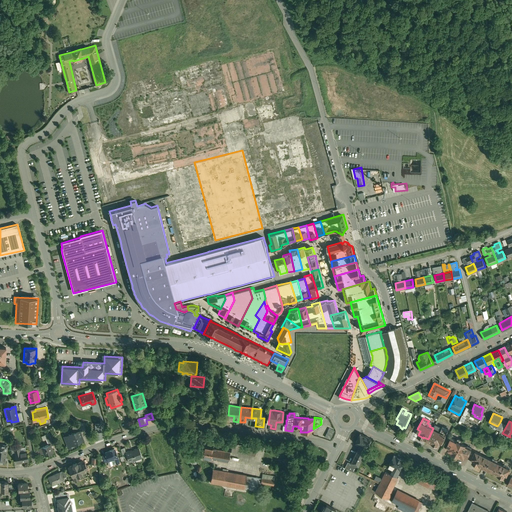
[(83,424),(76,426),(78,431),(79,431),(79,432),(85,429),(83,424)]
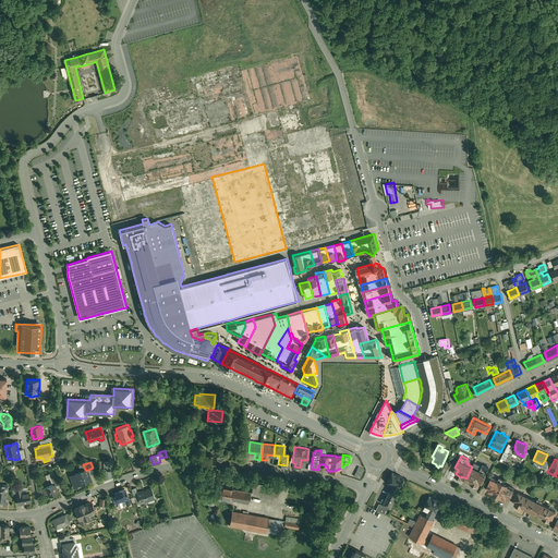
[(480,469),(477,468),(478,464),(474,462),(472,466),(466,478),(471,481),(471,482),(476,484),(478,480),(482,482),(488,468),(483,464),(480,469)]
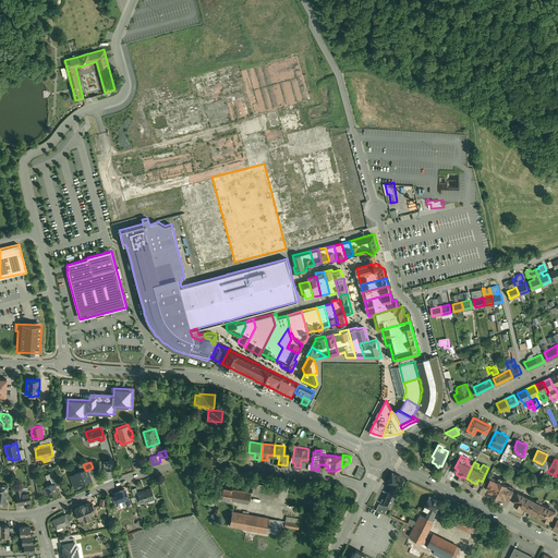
[(361,478),(365,469),(359,465),(354,475),(361,478)]
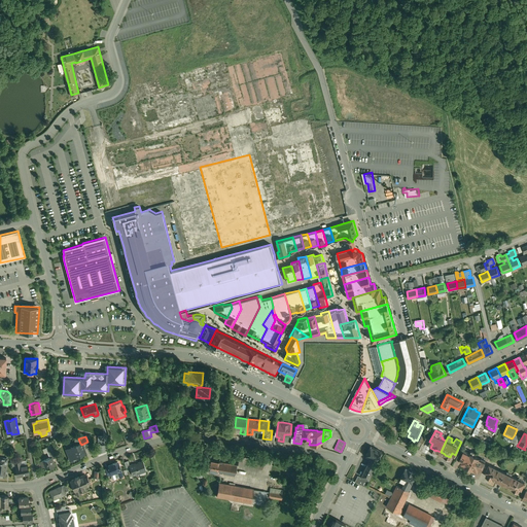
[(80,444),(71,448),(72,452),(74,451),(76,457),(85,453),(84,453),(81,445),(81,444),(80,444)]
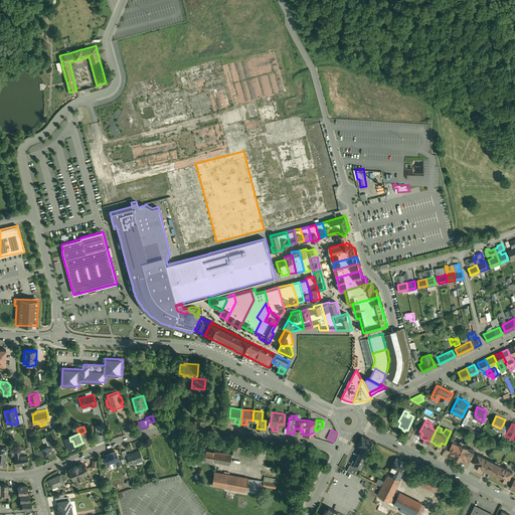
[(460,443),(454,440),(449,449),(451,450),(450,452),(454,454),(454,455),(458,457),(465,443),(461,441),(460,443)]
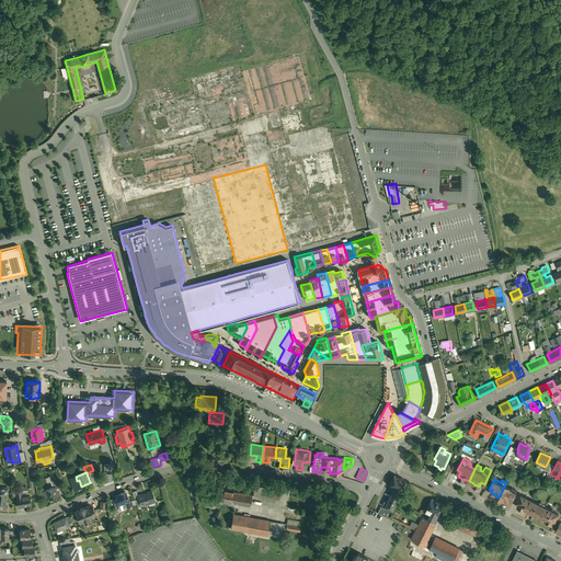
[(55,487),(45,490),(47,496),(48,499),(58,494),(56,489),(61,485),(60,481),(54,483),(55,487)]
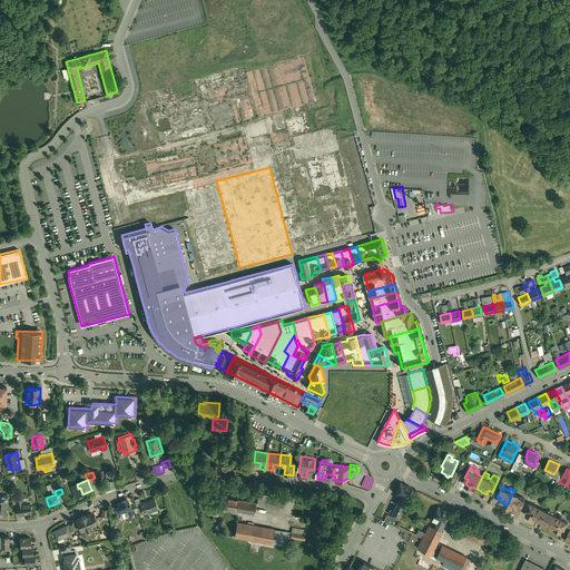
[(518,495),(513,493),(514,490),(507,505),(512,508),(517,510),(518,507),(520,508),(526,498),(520,495),(520,497),(518,495)]
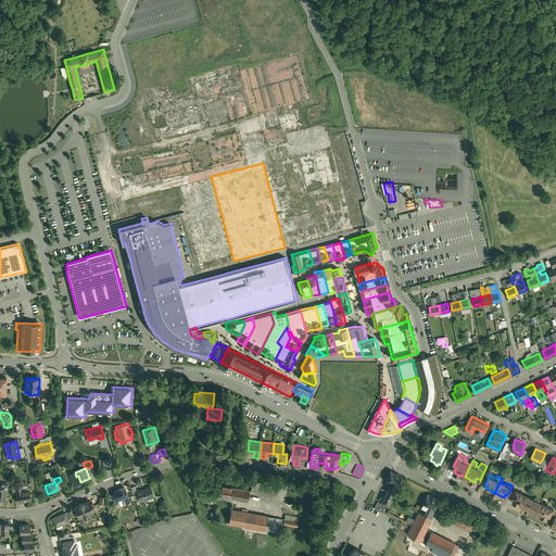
[(278,487),(253,483),(252,491),(276,494),(278,487)]
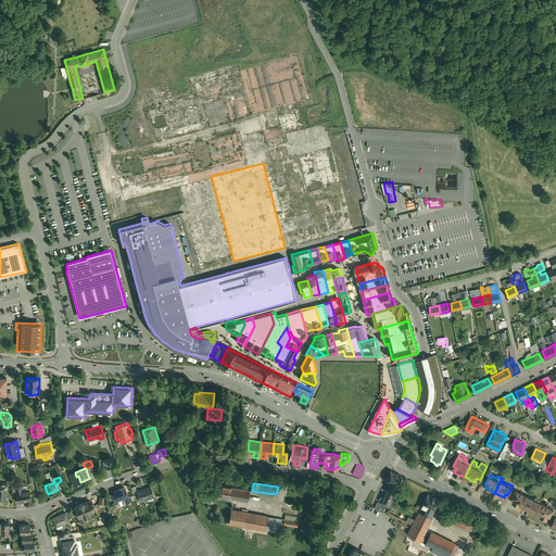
[(250,490),(217,484),(215,495),(248,501),(250,490)]
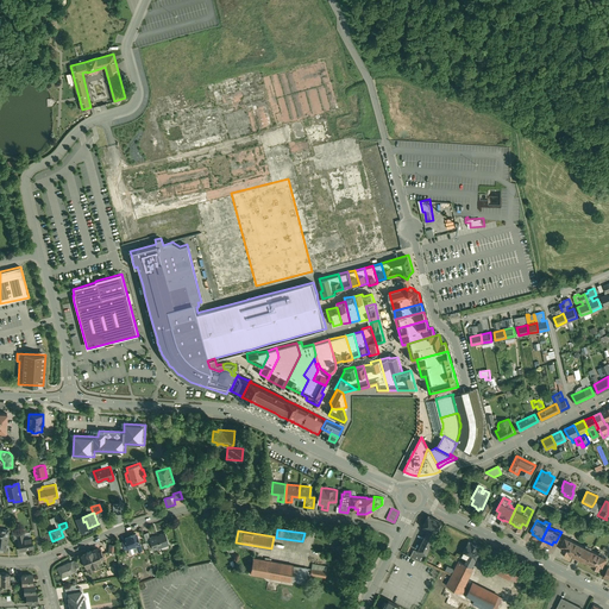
[(24,538),(23,533),(18,534),(17,534),(18,540),(20,551),(33,548),(31,537),(24,538)]
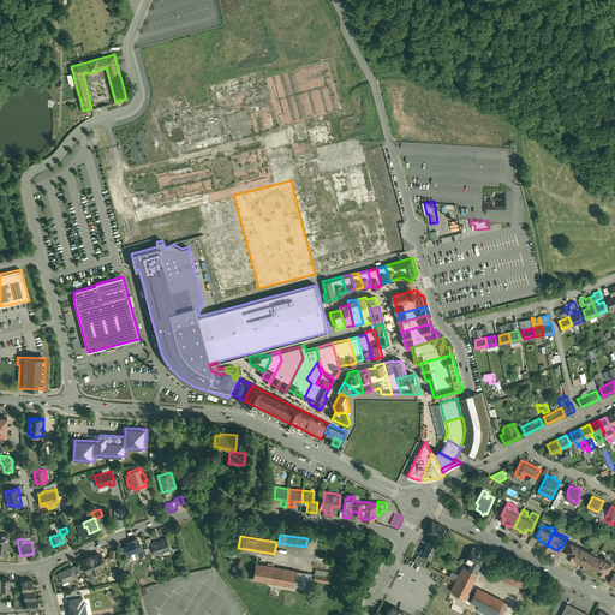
[(137,538),(131,541),(131,542),(126,543),(127,545),(130,554),(133,551),(136,559),(143,555),(139,545),(141,545),(139,542),(138,543),(137,538)]
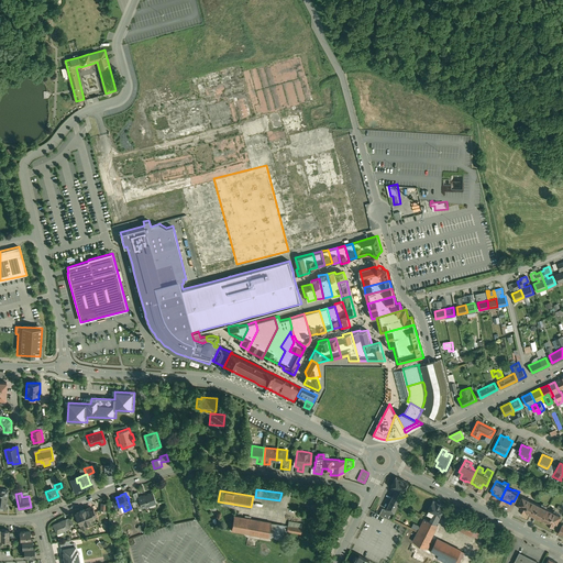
[(153,493),(139,497),(139,498),(142,508),(156,503),(153,493)]
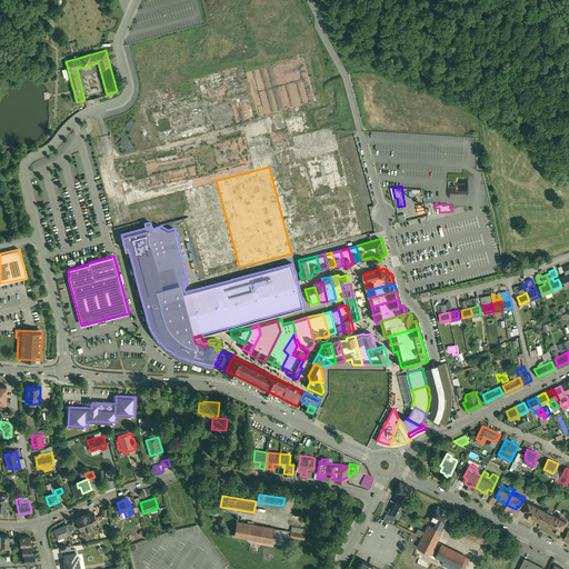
[(567,521),(528,501),(525,509),(526,510),(525,513),(531,517),(552,527),(559,531),(561,528),(562,528),(567,521)]
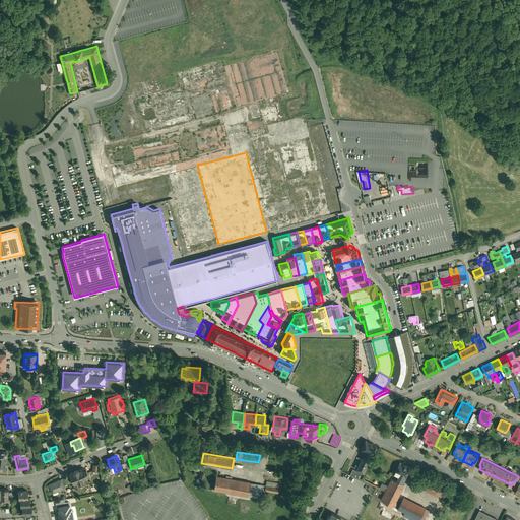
[(411,467),(400,462),(395,473),(400,475),(397,480),(403,483),(405,478),(411,467)]
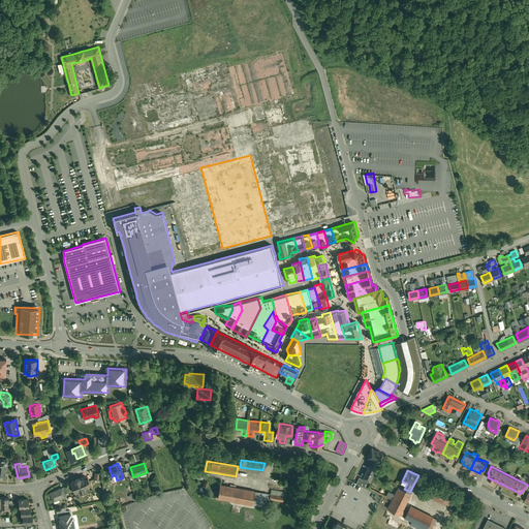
[(84,477),(80,478),(74,480),(71,483),(70,483),(74,493),(75,493),(78,498),(82,496),(81,492),(86,490),(85,490),(85,489),(88,488),(89,488),(88,485),(90,484),(88,477),(85,478),(84,476),(84,477)]
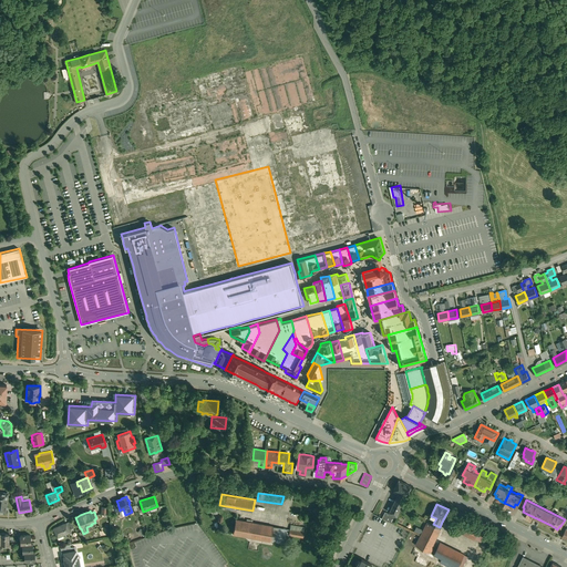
[(397,516),(385,511),(382,517),(393,523),(397,516)]
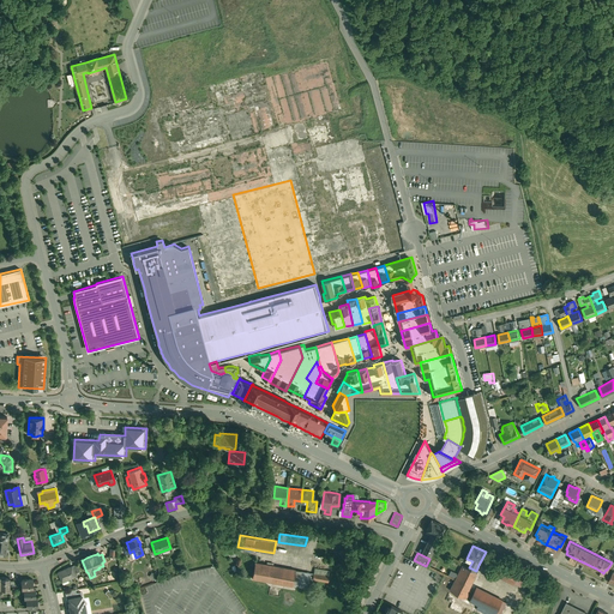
[(295,570),(256,563),(252,578),(293,585),(295,570)]
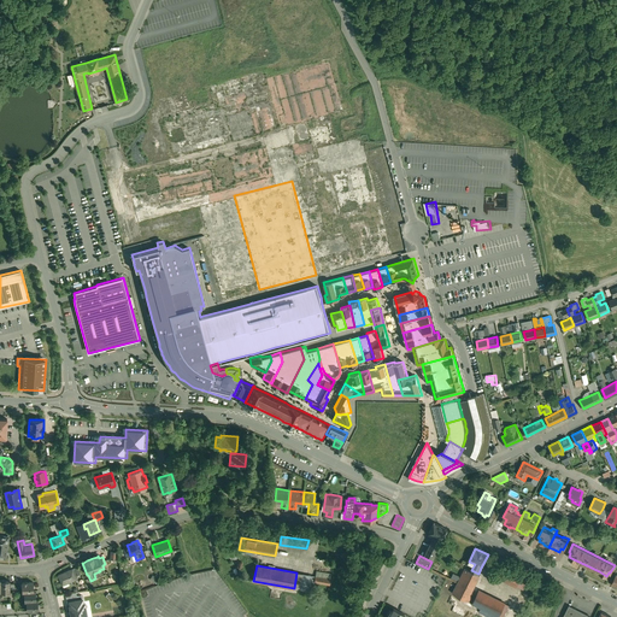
[(465,568),(452,593),(469,601),(472,592),(471,592),(480,575),(471,570),(465,568)]
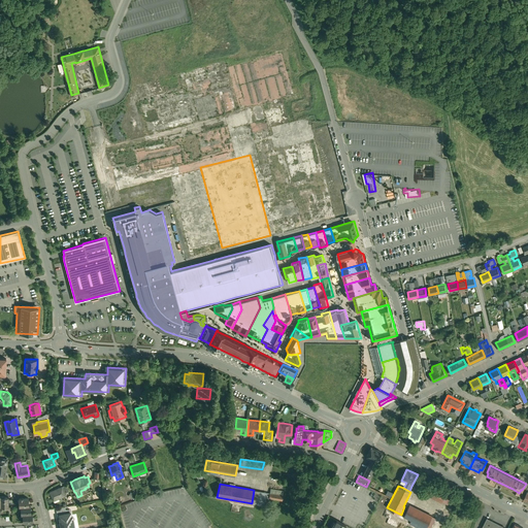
[(61,487),(50,492),(53,501),(65,496),(61,487)]
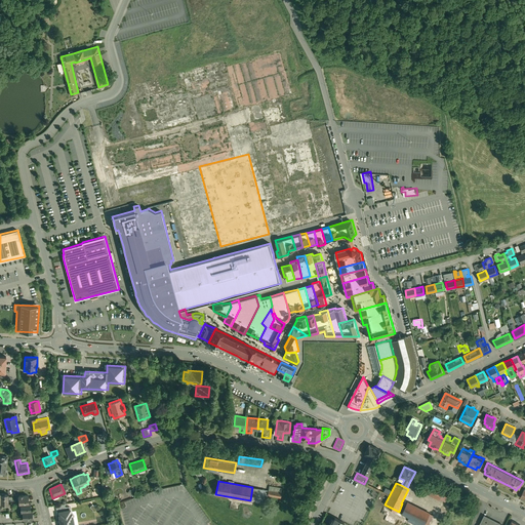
[(442,492),(427,484),(423,491),(439,498),(442,492)]
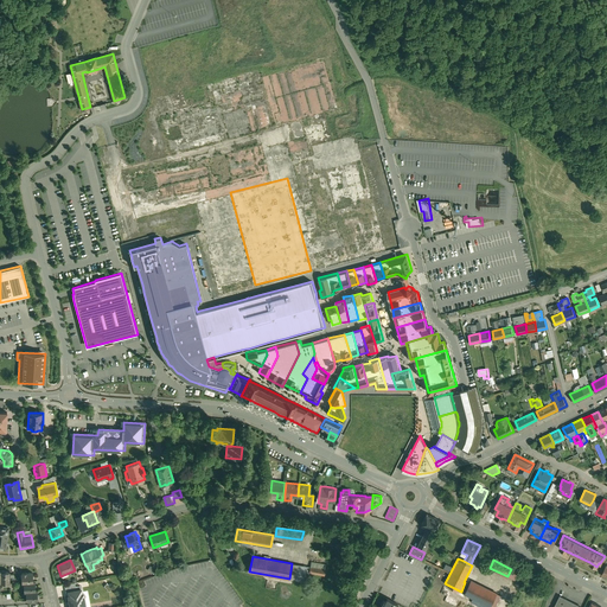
[(307,566),(298,564),(294,580),(305,581),(307,566)]
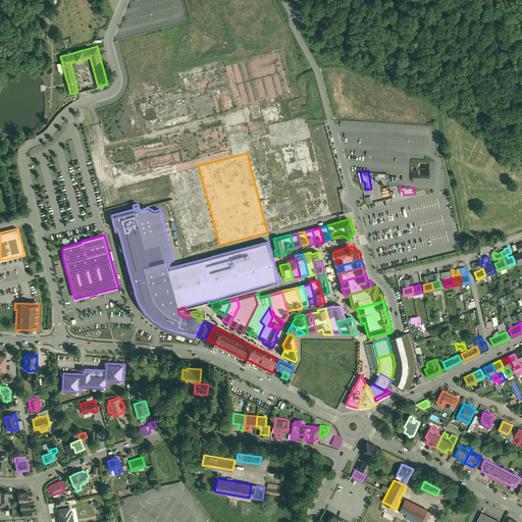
[(29,492),(22,493),(22,492),(19,493),(18,493),(18,502),(20,502),(29,501),(29,492)]
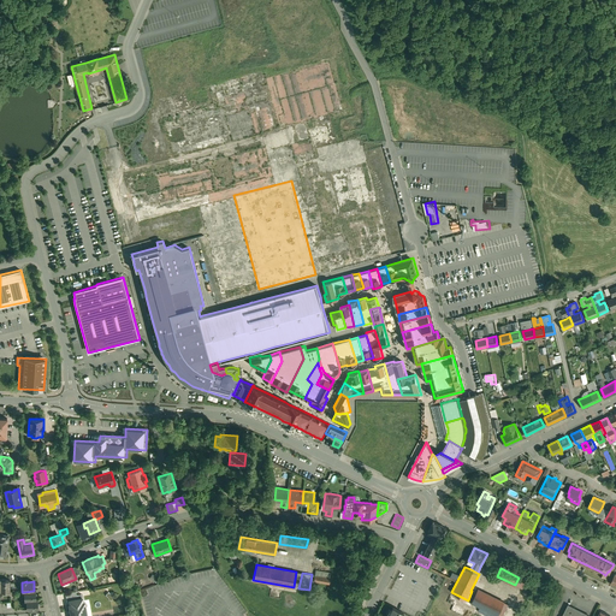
[(502,615),(509,604),(478,588),(475,593),(472,602),(480,606),(478,610),(489,615),(502,615)]
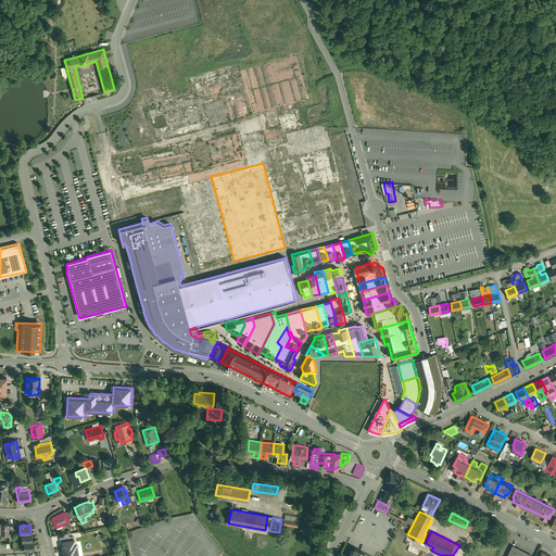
[(30,533),(22,534),(22,542),(24,542),(33,542),(33,533),(30,533)]
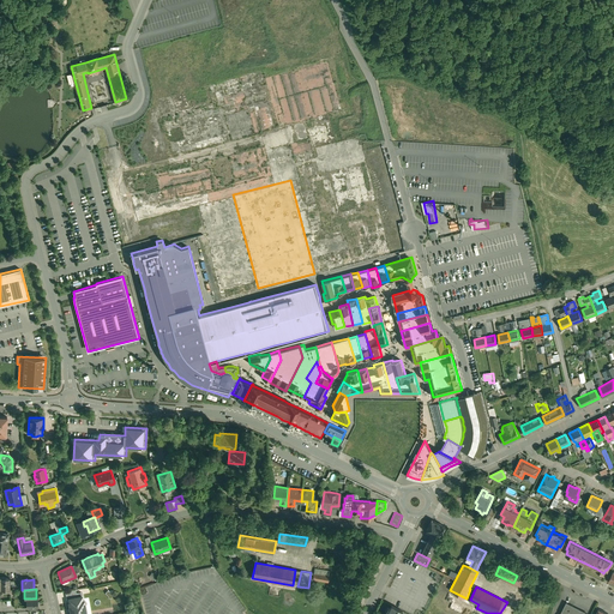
[(76,590),(65,591),(66,600),(70,600),(70,599),(82,596),(82,593),(77,594),(76,590)]
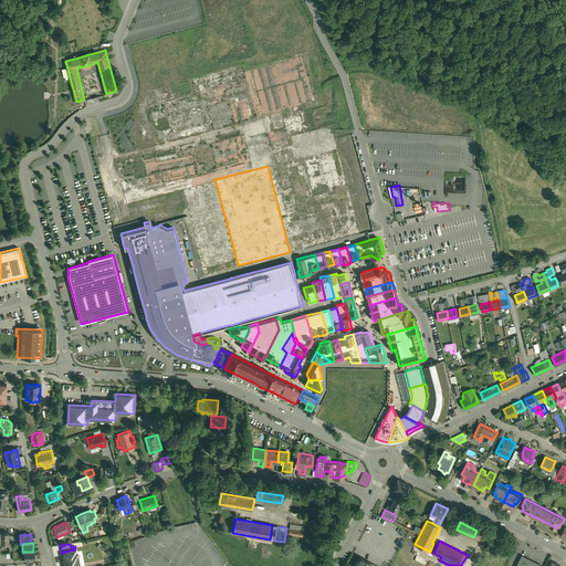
[(75,549),(64,552),(64,553),(65,556),(64,556),(64,562),(63,562),(64,565),(80,565),(77,553),(76,554),(75,549)]
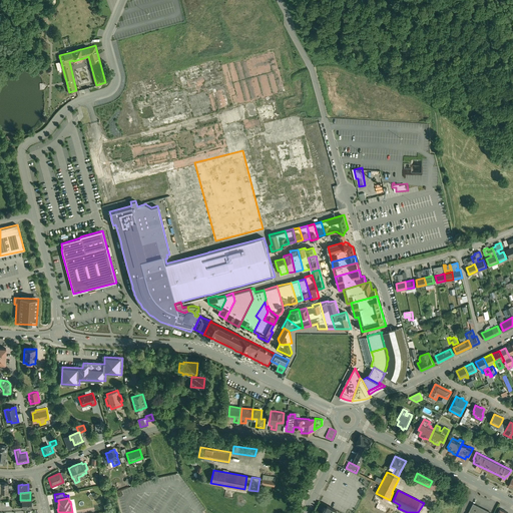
[(30,500),(22,500),(22,508),(32,508),(31,500),(30,500)]
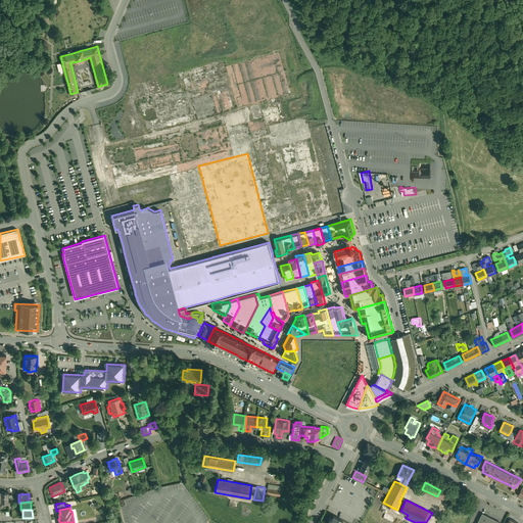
[(500,522),(501,522),(482,513),(478,522),(500,522)]
